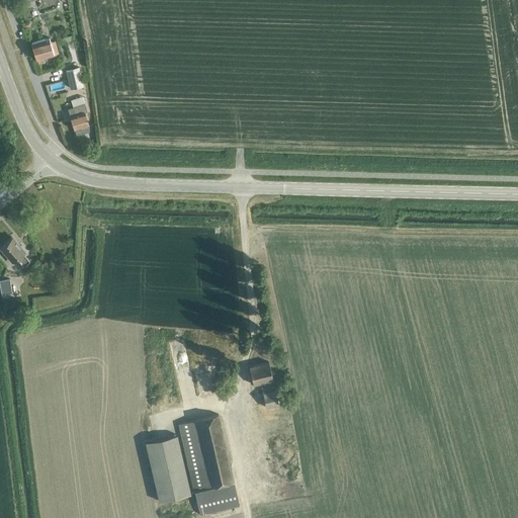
[(31,41),(36,59),(58,53),(55,39),(51,41),(49,36),(31,41)]
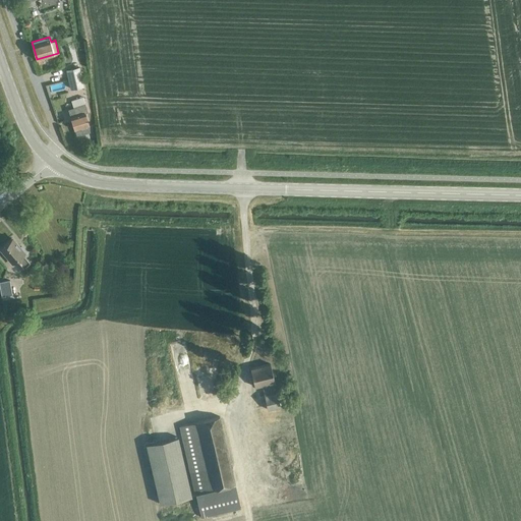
[(79,67),(67,70),(71,89),(83,85),(79,67)]
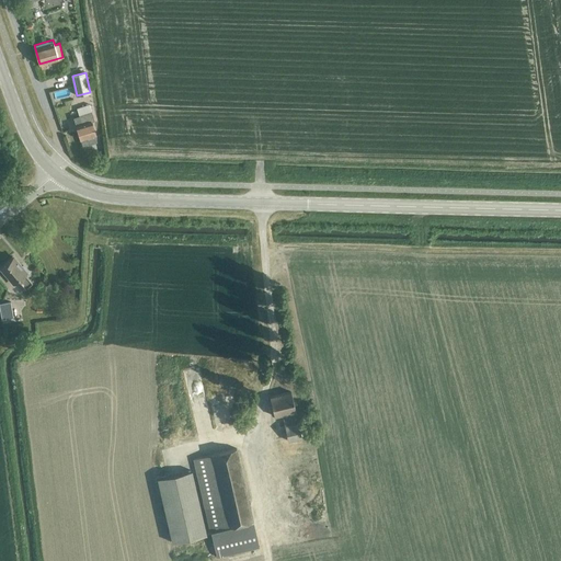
[(79,115),(73,117),(77,126),(81,140),(83,146),(89,144),(98,141),(96,135),(91,121),(94,119),(92,112),(90,104),(77,109),(79,115)]
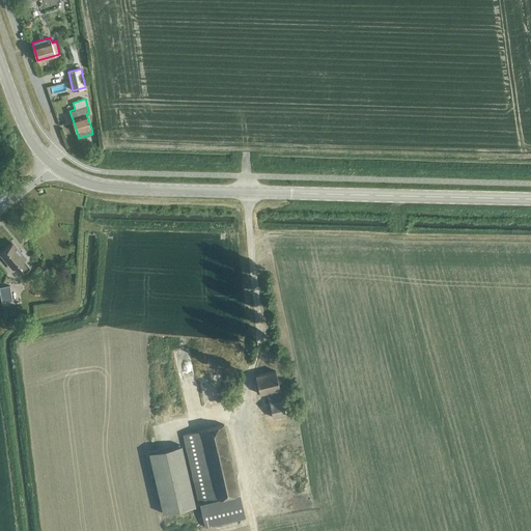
[(0,196),(9,189),(0,176),(0,196)]
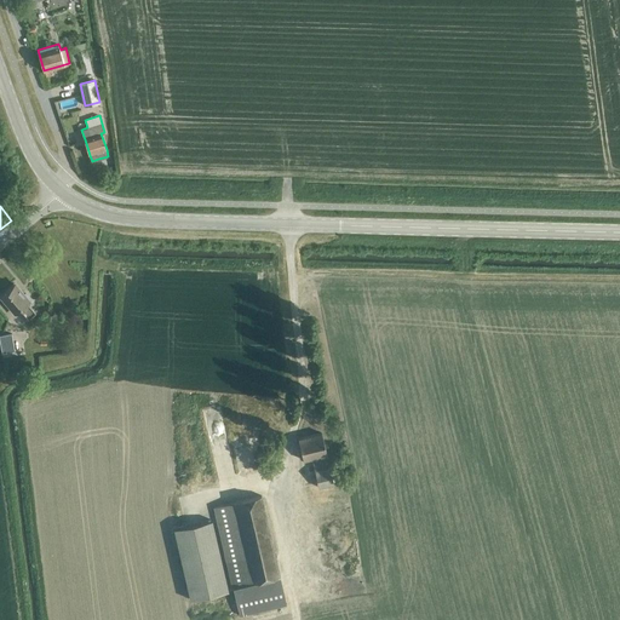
[(21,309),(28,319),(35,313),(27,303),(32,299),(26,293),(23,294),(15,283),(0,294),(16,313),(21,309)]
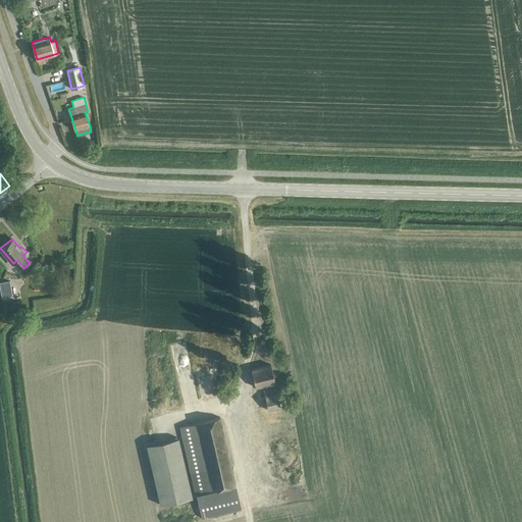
[(251,369),(255,386),(262,385),(268,411),(280,408),(271,365),(251,369)]
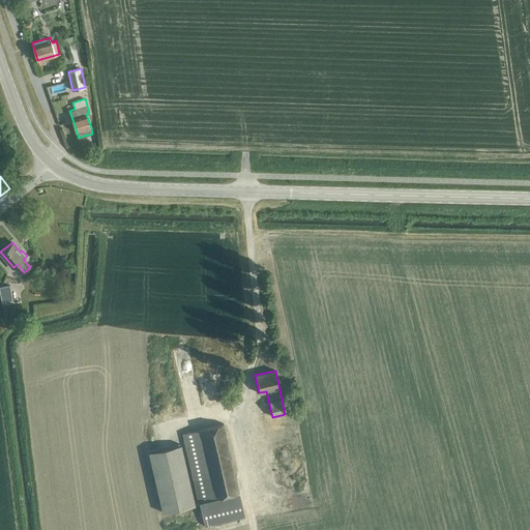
[(182,434),(205,527),(246,517),(224,423),(182,434)]
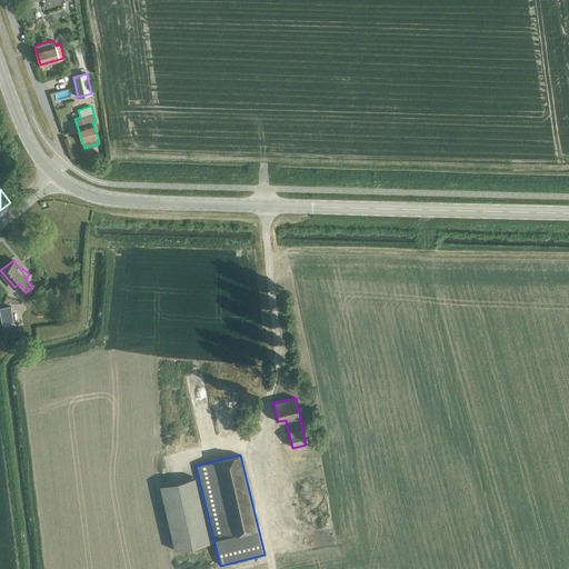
[(195,477),(159,485),(175,550),(209,541),(195,477)]
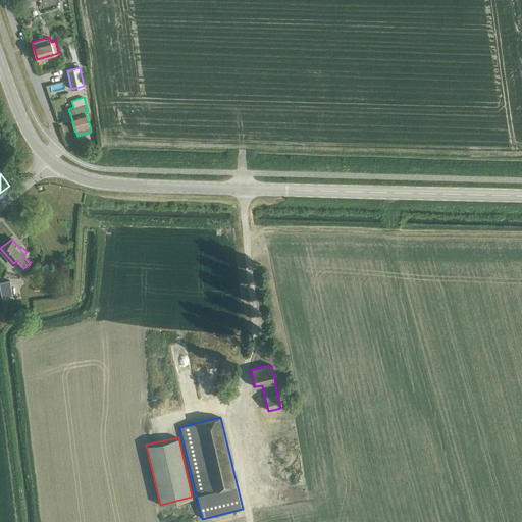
All buildings are outlined.
